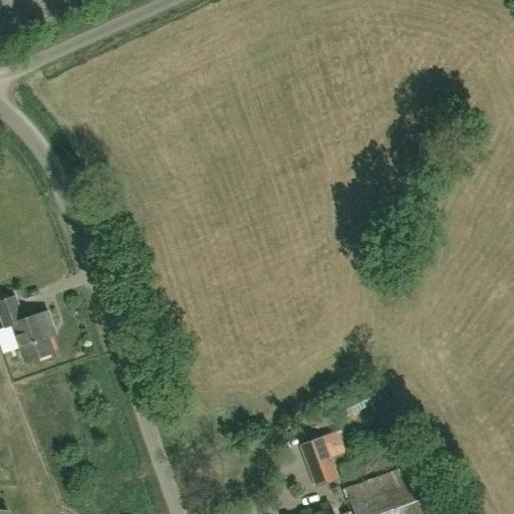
[(24,362),(54,352),(47,333),(55,330),(48,311),(23,319),(15,296),(0,300),(0,316),(3,327),(11,325),(24,362)]
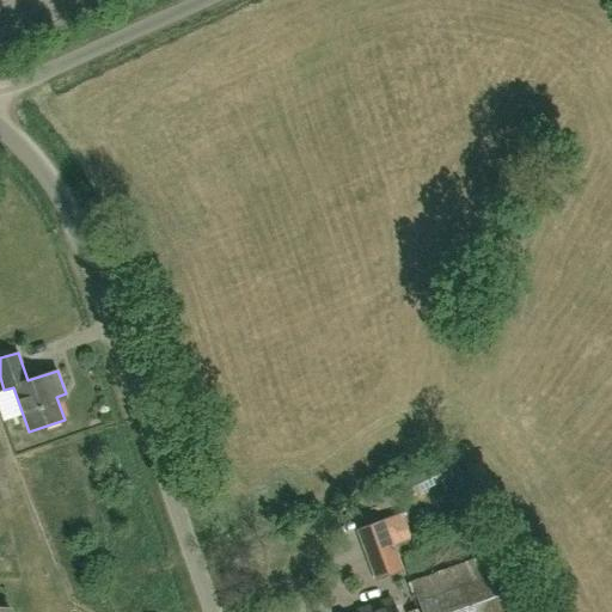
[(446,467),(421,479),(426,491),(452,481),(446,467)]
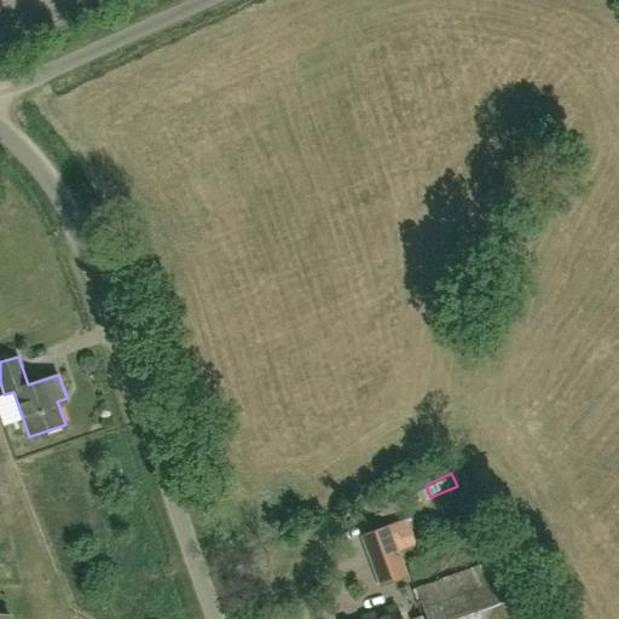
[(389,522),(362,532),(380,584),(408,574),(399,549),(389,522)]
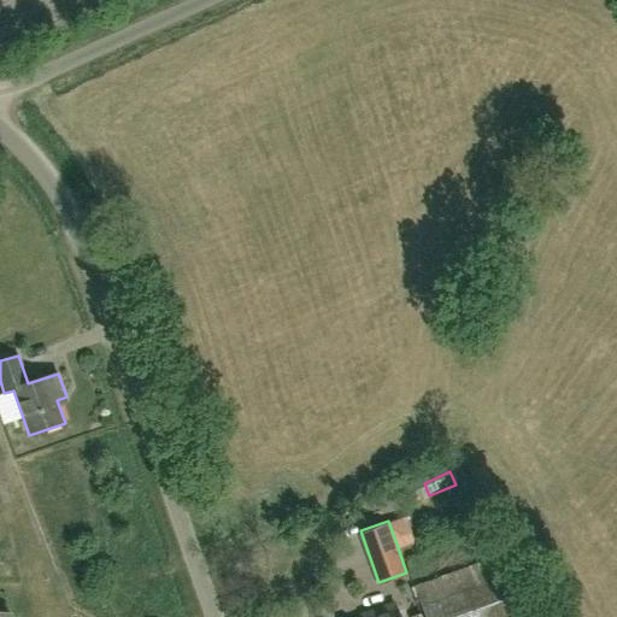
[(494,559),(415,587),(424,616),(515,616),(499,574),(494,559)]
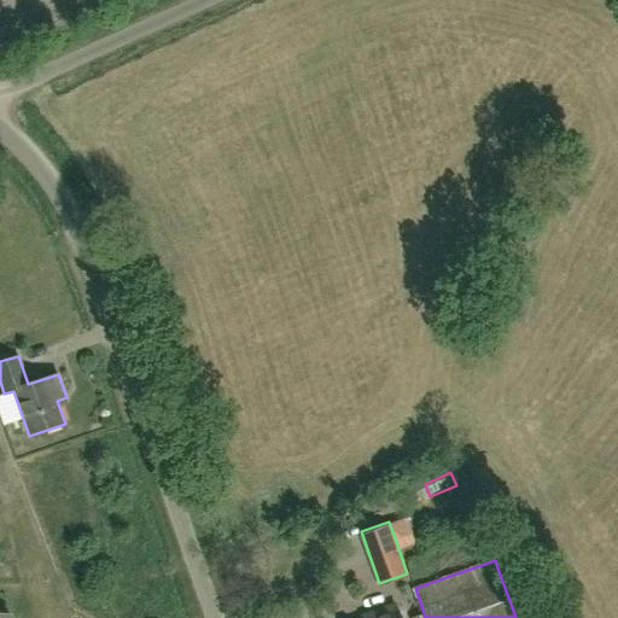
[(400,617),(395,604),(361,616),(361,617),(400,617)]
